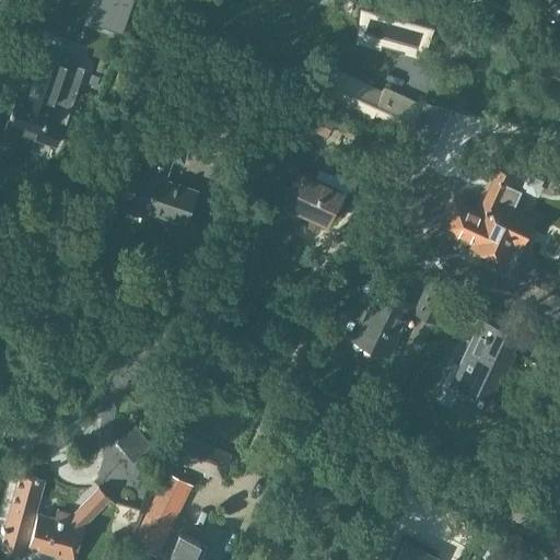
[(98,0),(90,26),(116,35),(128,0),(98,0)]
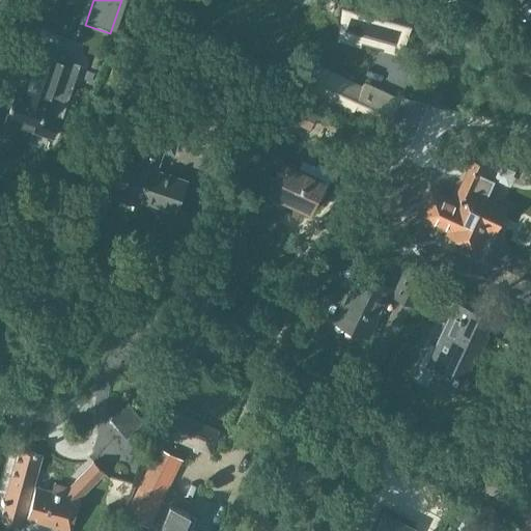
[(410,15),(359,0),(347,0),(338,36),(398,53),(410,15)]
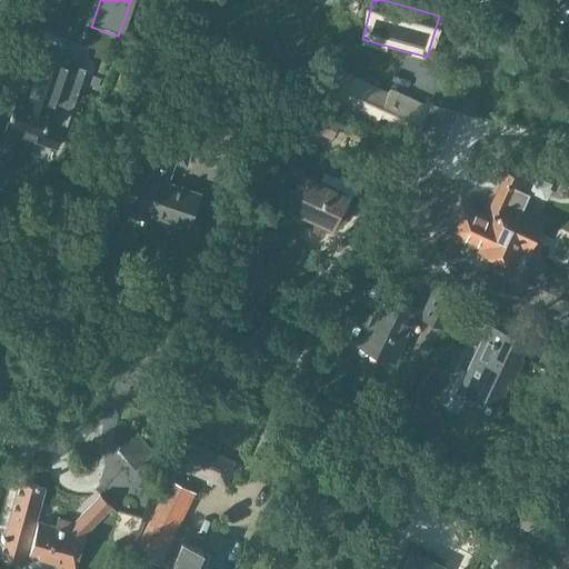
[(15,20),(10,31),(21,35),(26,23),(15,20)]
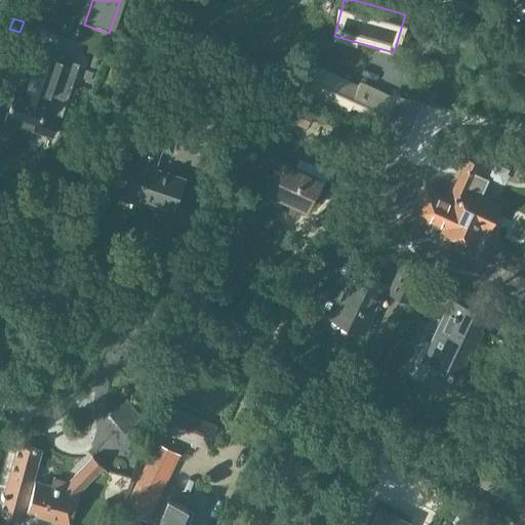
[(7,37),(1,52),(11,56),(17,40),(7,37)]
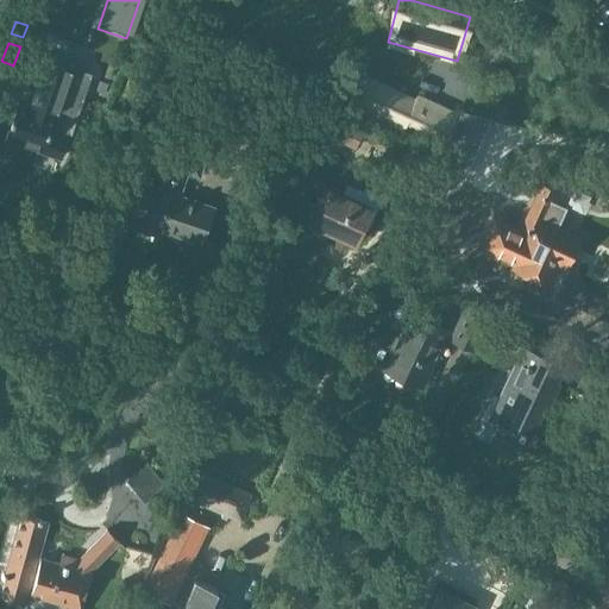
[(18,99),(5,138),(8,139),(8,140),(37,151),(37,149),(61,157),(89,76),(73,70),(73,69),(44,58),(43,61),(37,58),(22,100),(18,99)]
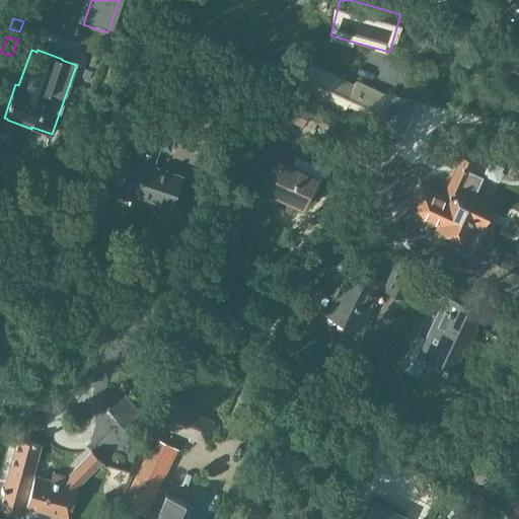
[(335,78),(323,100),(345,110),(347,105),(378,120),(388,97),(355,82),(354,87),(335,78)]
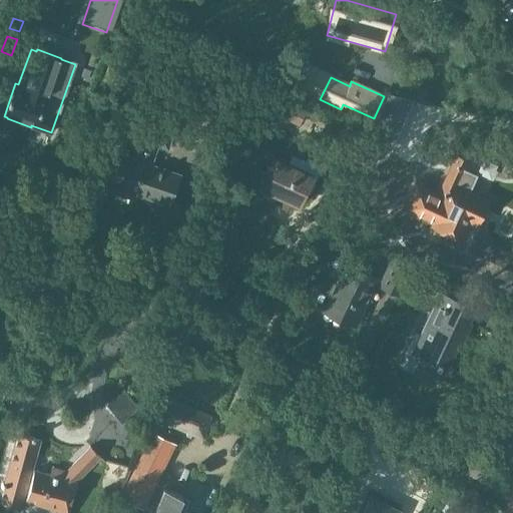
[(389,95),(374,127),(395,136),(412,101),(389,95)]
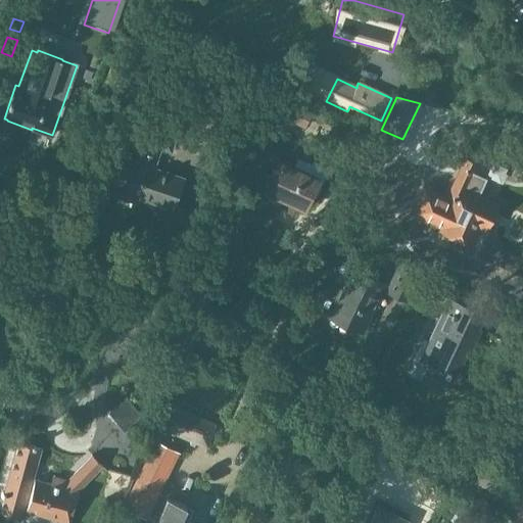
[(304,130),(313,114),(281,99),(267,129),(282,137),(289,122),(304,130)]
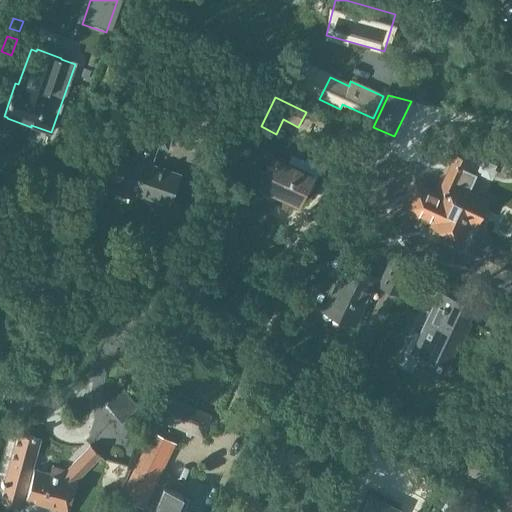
[(345,120),(338,137),(350,143),(358,125),(345,120)]
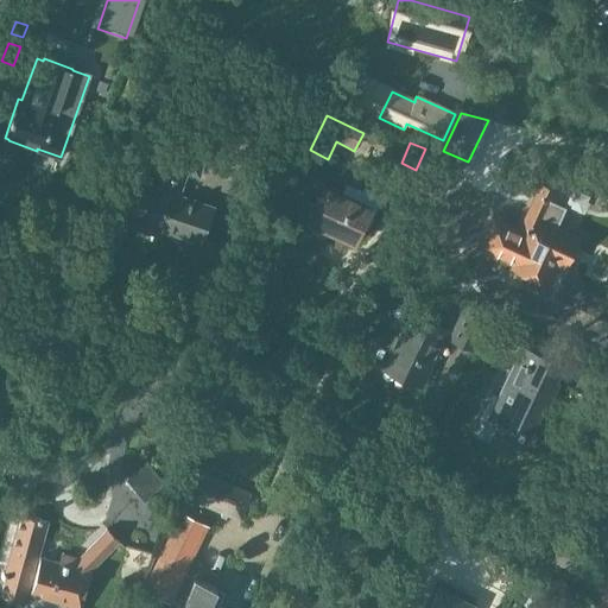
[(171,144),(168,153),(157,188),(150,185),(138,223),(162,232),(163,228),(203,242),(215,207),(181,196),(187,176),(198,179),(208,156),(171,144)]
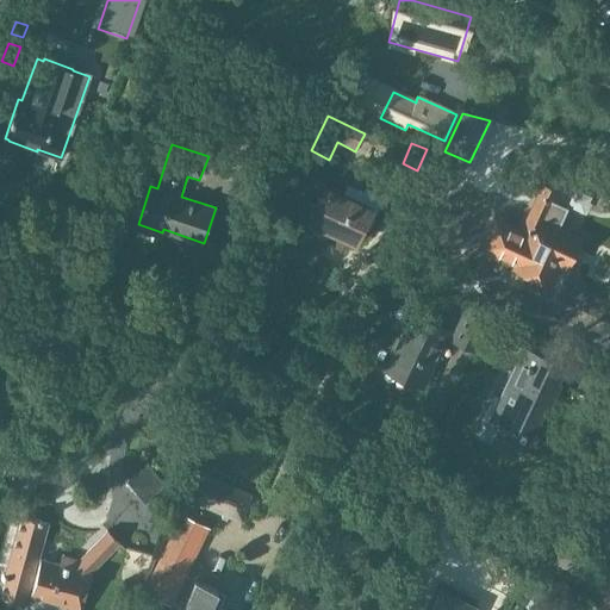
[(324,186),(309,222),(340,237),(335,246),(349,253),(354,243),(356,244),(363,229),(368,231),(384,200),(347,182),(341,194),(324,186)]
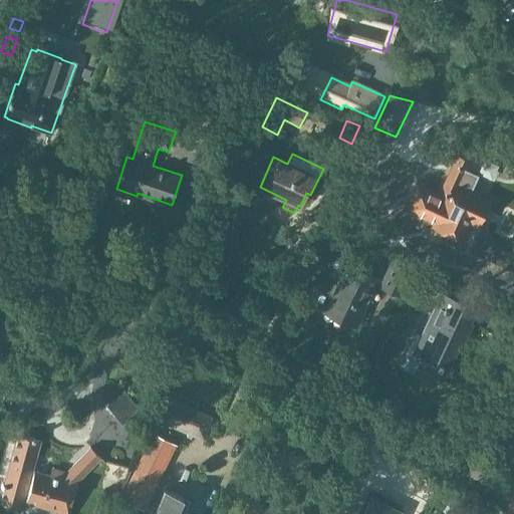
[(416,183),(402,212),(431,226),(429,229),(457,242),(466,222),(476,227),(489,200),(469,192),(476,177),(463,171),(467,162),(456,157),(438,193),(416,183)]
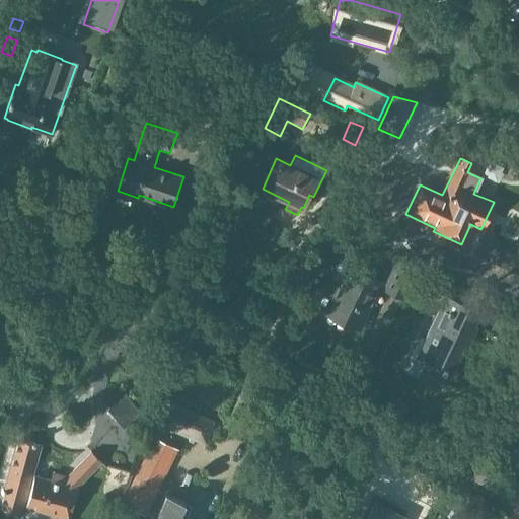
[(348,241),(329,232),(318,255),(338,265),(341,257),(348,261),(354,247),(347,244),(348,241)]
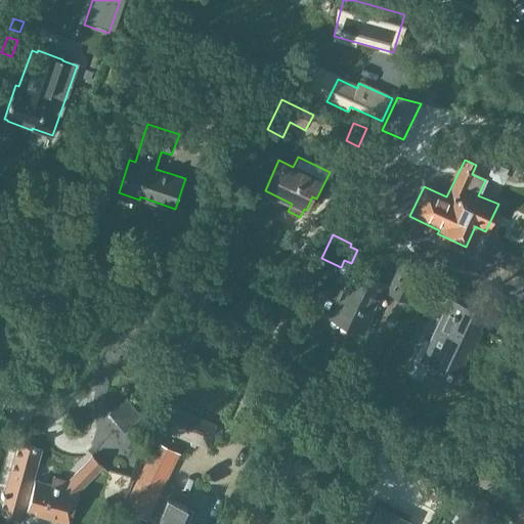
[(398,266),(385,293),(408,304),(421,276),(398,266)]
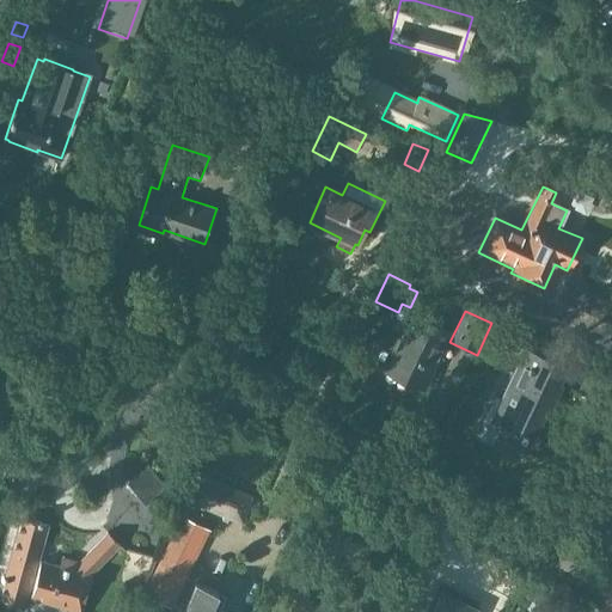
[(451,331),(414,313),(395,352),(380,344),(373,360),(387,367),(386,368),(424,386),(451,331)]
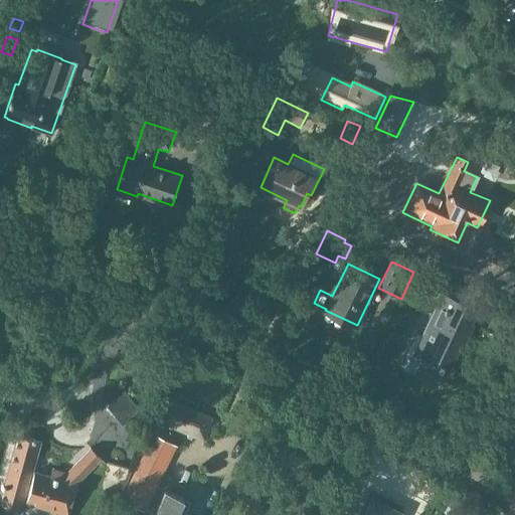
[(407,353),(422,360),(438,368),(438,370),(442,372),(443,370),(448,372),(478,311),(452,299),(442,294),(431,319),(428,318),(420,334),(417,332),(407,353)]
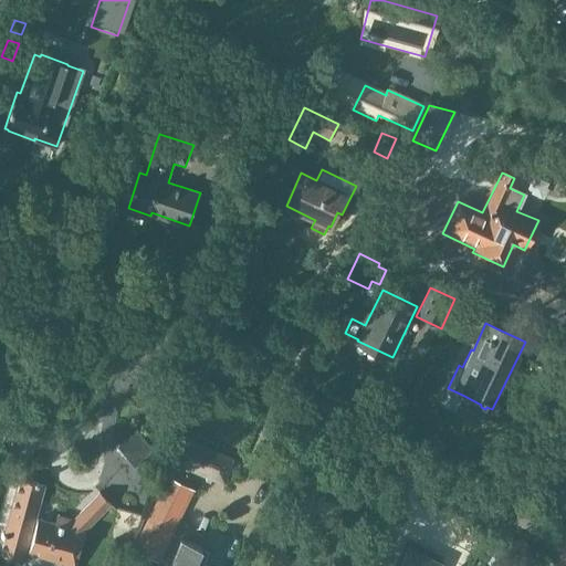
[(137,430),(116,447),(134,468),(154,451),(137,430)]
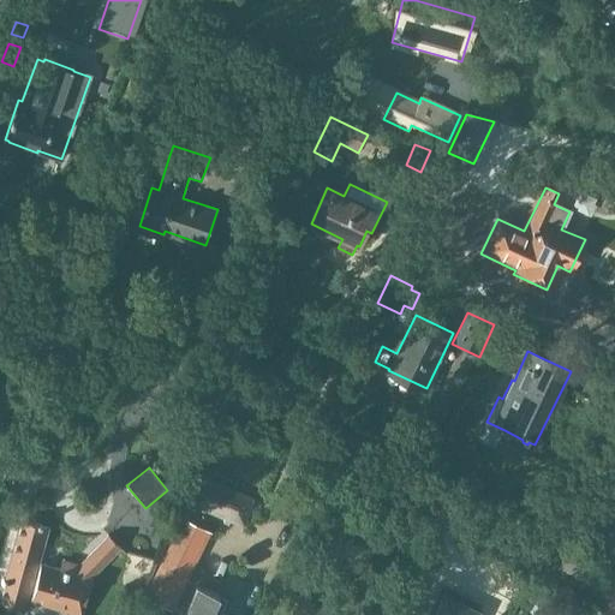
[(187,502),(242,526),(252,501),(198,476),(187,502)]
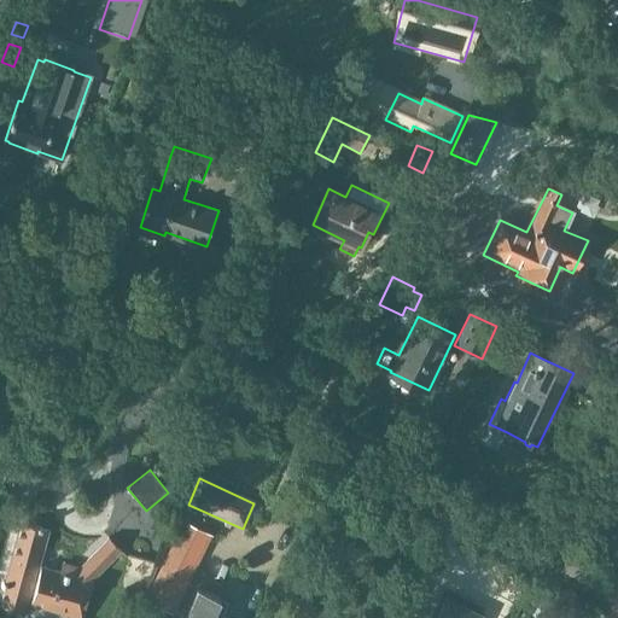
[(13,551),(0,594),(0,605),(28,613),(29,605),(58,614),(57,617),(82,617),(93,578),(120,551),(108,540),(82,565),(63,560),(62,566),(59,571),(42,566),(52,531),(21,523),(13,551)]
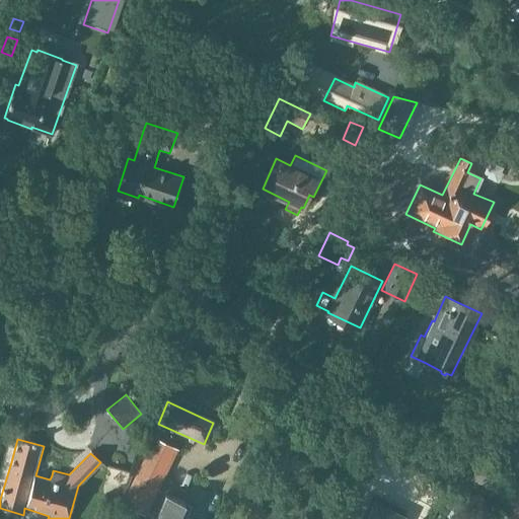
[(133,474),(118,469),(107,468),(104,485),(124,493),(133,474)]
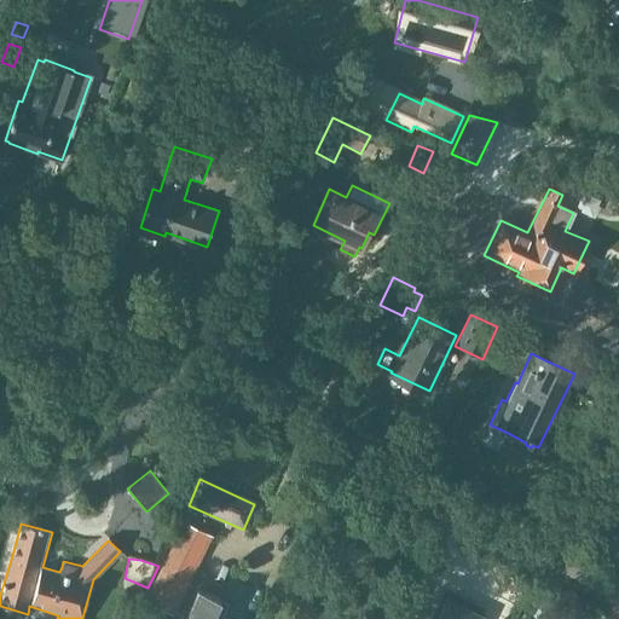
[(152,586),(145,601),(169,613),(186,578),(163,566),(154,586),(152,586)]
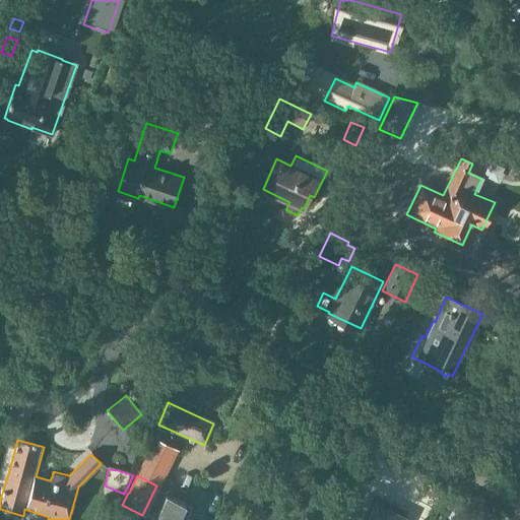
[(189,519),(181,516),(185,505),(166,497),(154,519),(189,519)]
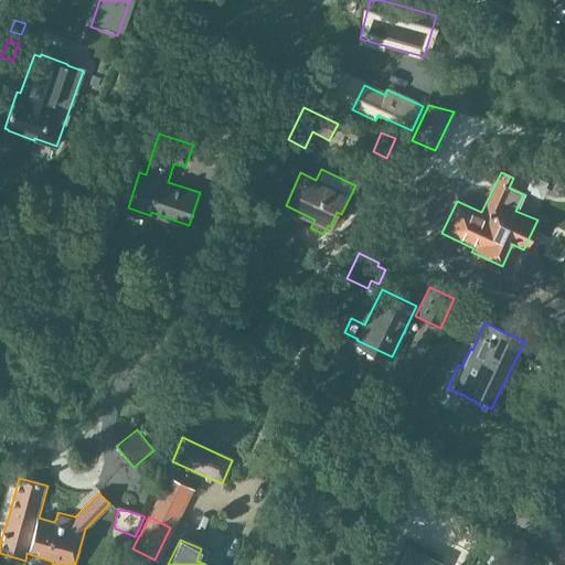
[(103,564),(125,564),(132,548),(114,541),(103,564)]
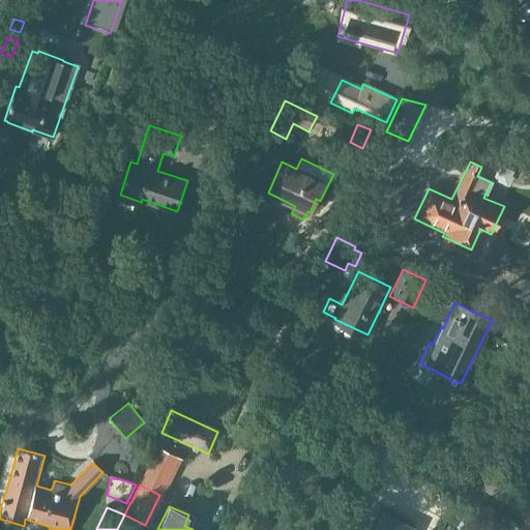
[(412,529),(413,529),(383,516),(375,529),(412,529)]
